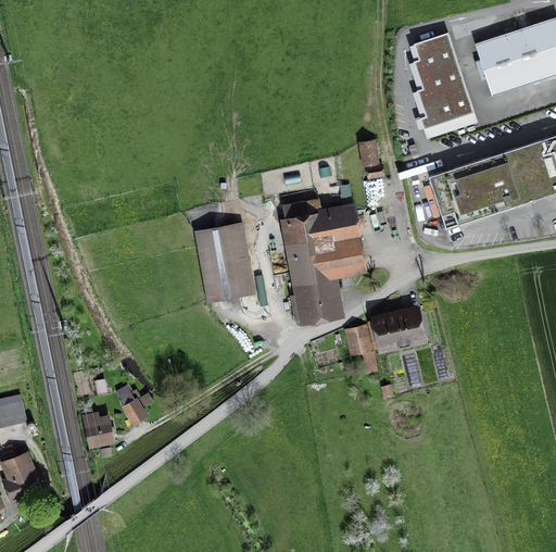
[(555,17),(475,45),(492,96),(555,74),(555,17)]
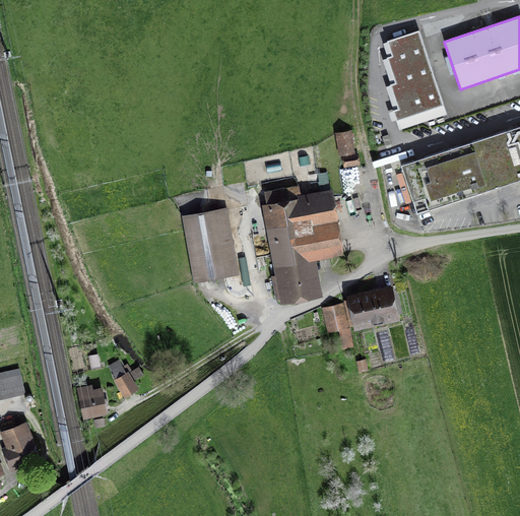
[(519,127),(401,168),(416,213),(519,179),(519,127)]
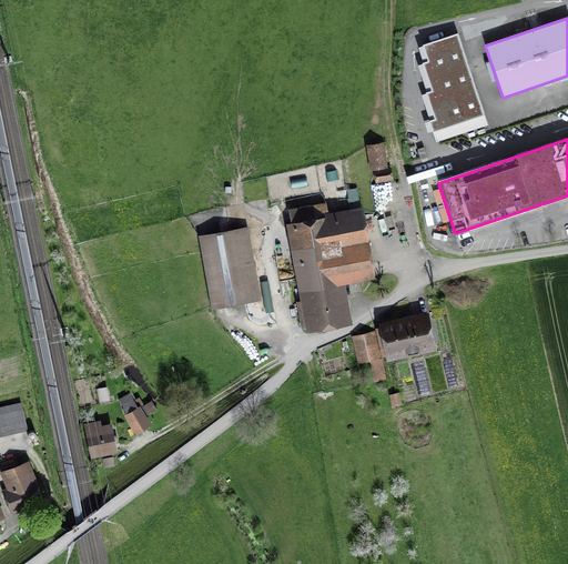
[(383,142),(367,144),(374,182),(394,179),(392,169),(388,169),(383,142)]
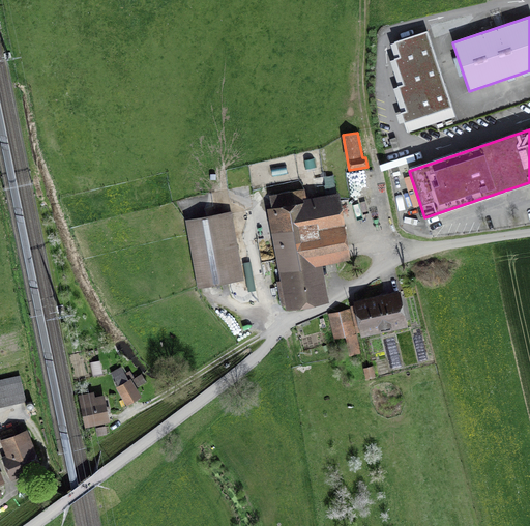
[(395,138),(389,140),(394,151),(400,149),(395,138)]
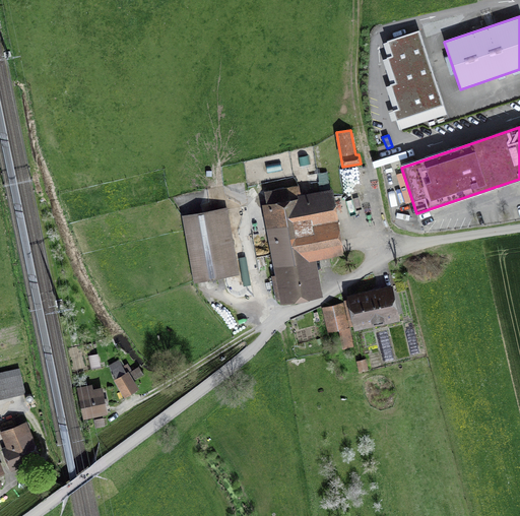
[(299,184),(263,191),(266,204),(262,205),(280,303),(322,295),(315,259),(343,254),(338,230),(313,235),(312,226),(337,220),(331,191),(301,197),(299,184)]
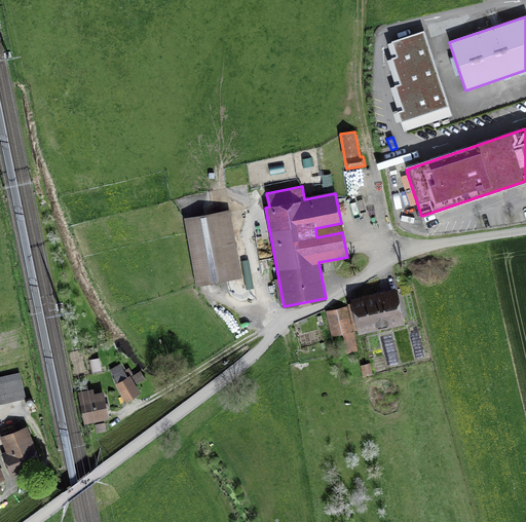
[(228,211),(184,219),(197,285),(240,275),(228,211)]
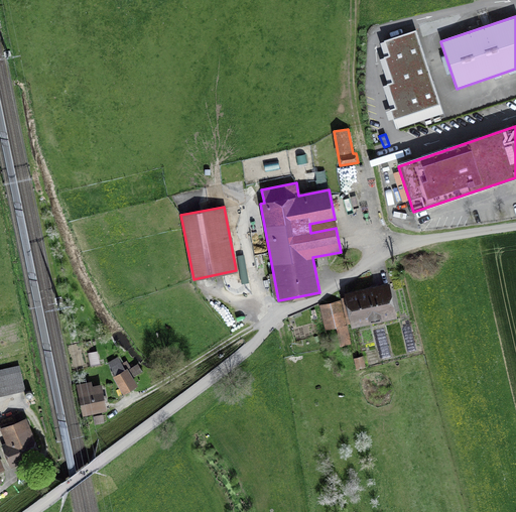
[(396,314),(390,285),(345,295),(352,325),(396,314)]
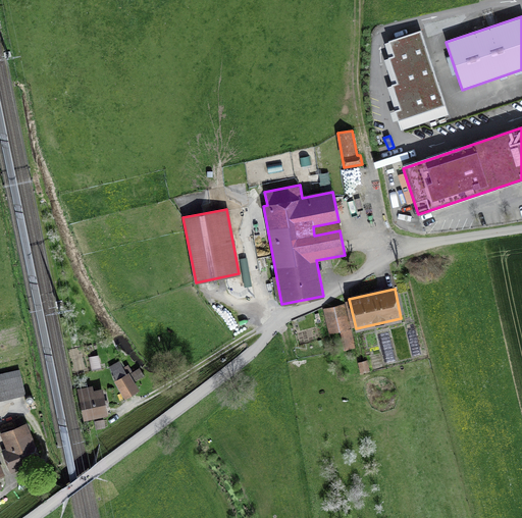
[(345,303),(323,308),(333,351),(355,346),(345,303)]
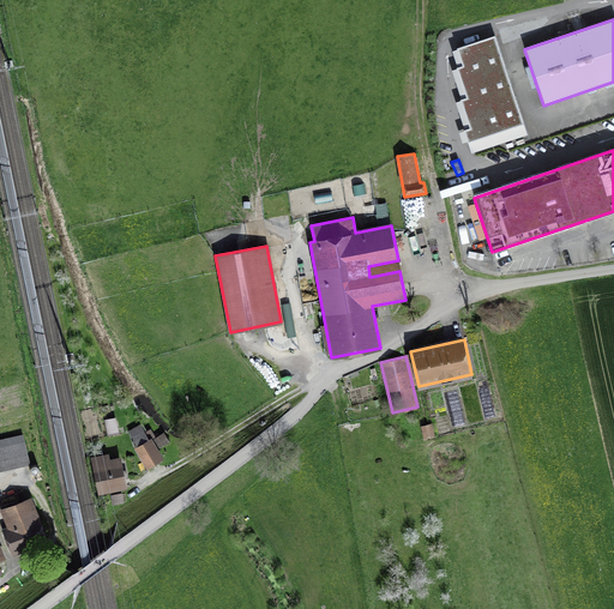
[(140,418),(130,424),(150,463),(161,457),(140,418)]
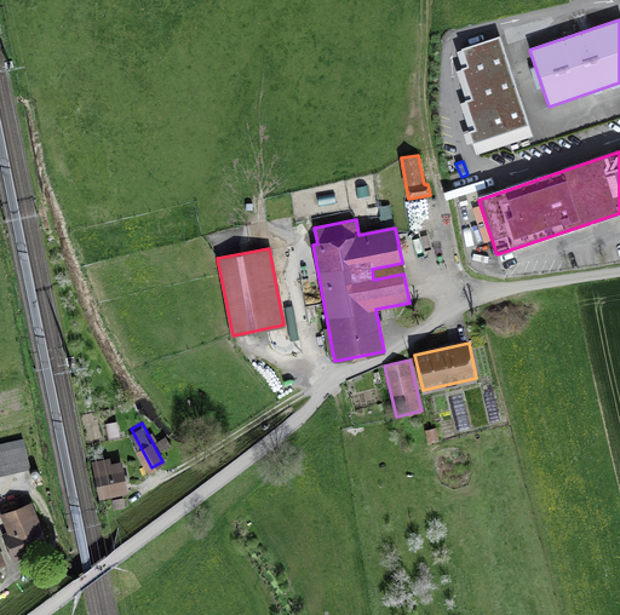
[(167,430),(156,435),(161,443),(171,438),(167,430)]
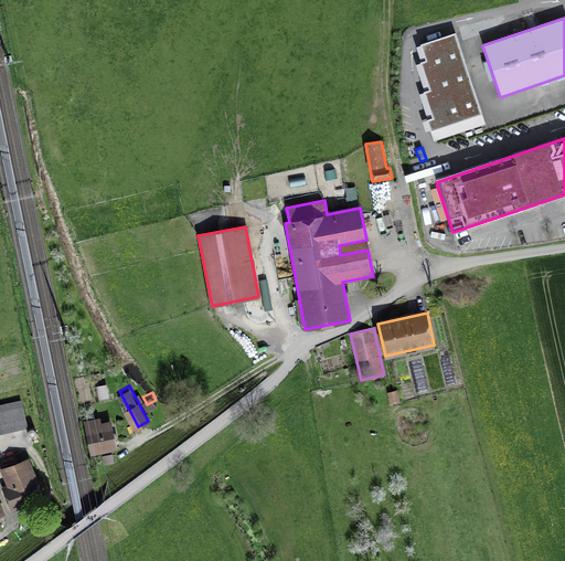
[(0,403),(0,431),(27,425),(21,399),(0,403)]
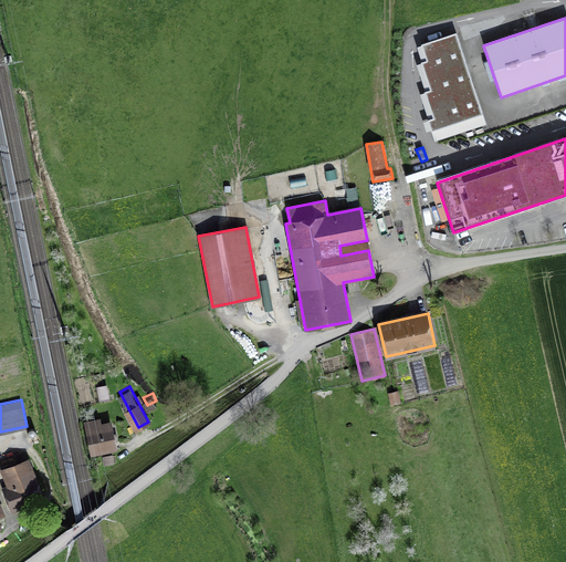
[(116,447),(111,422),(101,424),(100,417),(87,420),(94,451),(116,447)]
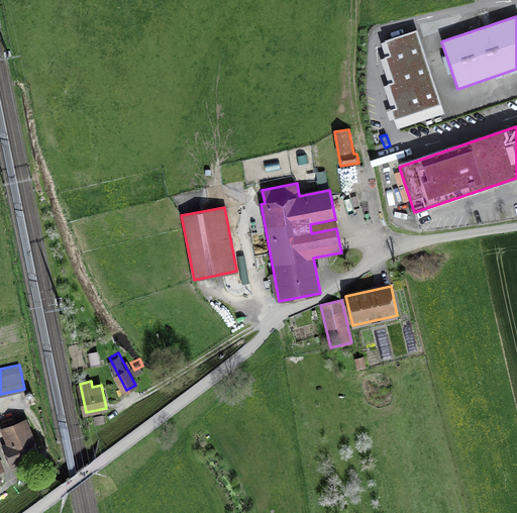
[(25,417),(2,426),(9,442),(5,443),(12,460),(38,450),(25,417)]
